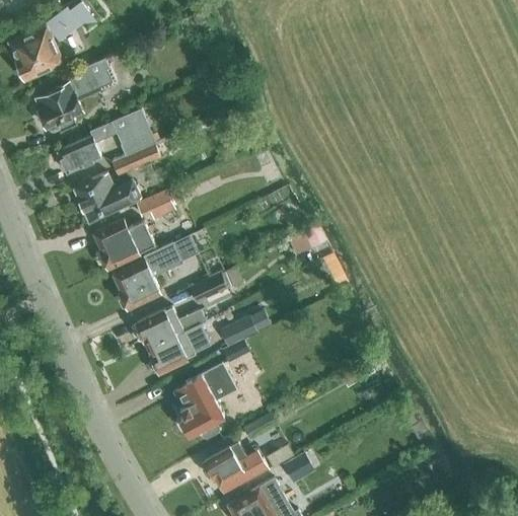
[(95,19),(79,0),(69,8),(65,4),(40,15),(43,22),(44,23),(58,42),(83,21),(95,19)]
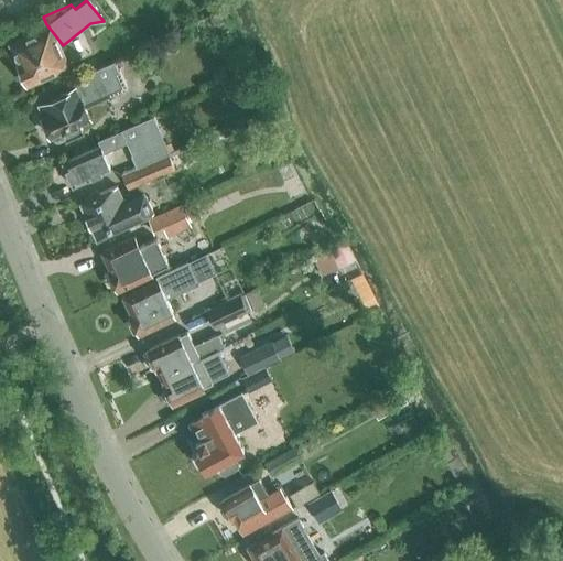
[(208,19),(213,29),(227,22),(223,12),(208,19)]
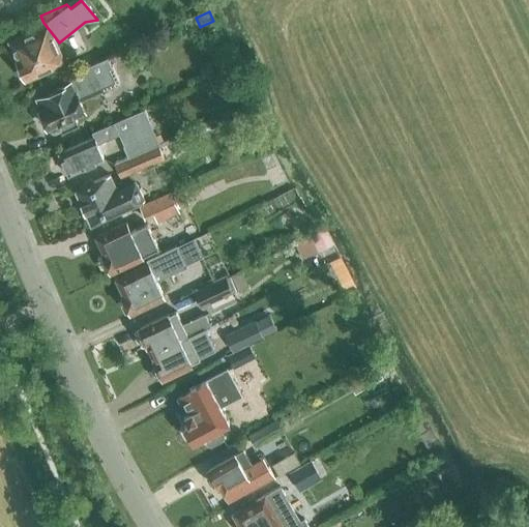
[(25,81),(63,64),(47,27),(9,44),(18,61),(17,61),(25,81)]
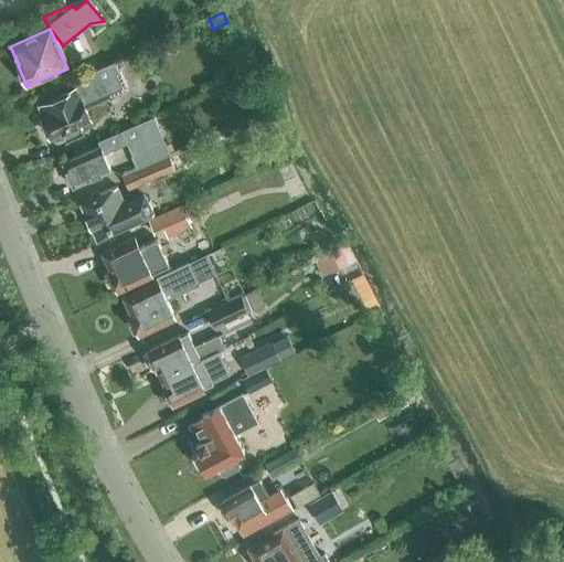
[(82,135),(78,126),(88,120),(84,109),(124,92),(112,64),(71,82),(75,89),(62,95),(62,97),(38,109),(41,118),(42,122),(41,125),(45,134),(49,135),(50,138),(60,134),(64,142),(82,135)]
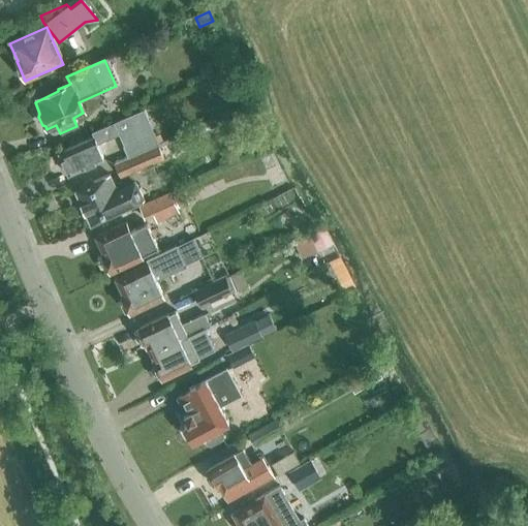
[(126,158),(157,145),(148,124),(143,112),(114,125),(91,134),(93,140),(58,154),(60,159),(67,176),(102,161),(96,146),(118,137),(123,147),(122,148),(126,158)]
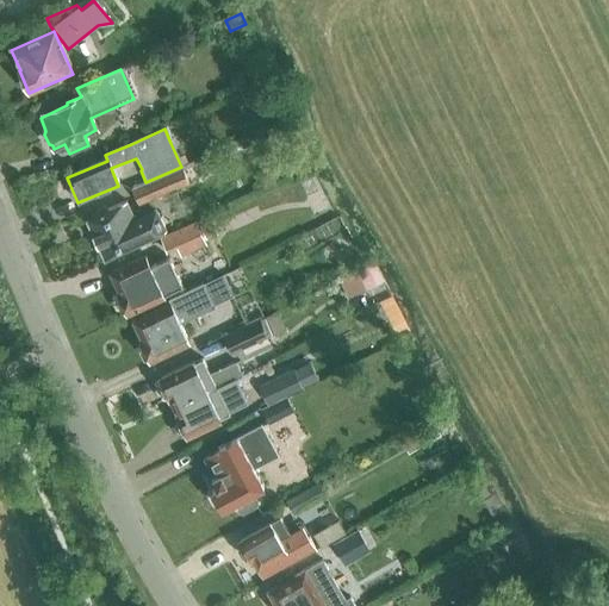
[(181,167),(145,182),(147,183),(131,191),(140,207),(187,186),(180,169),(182,168),(181,167)]
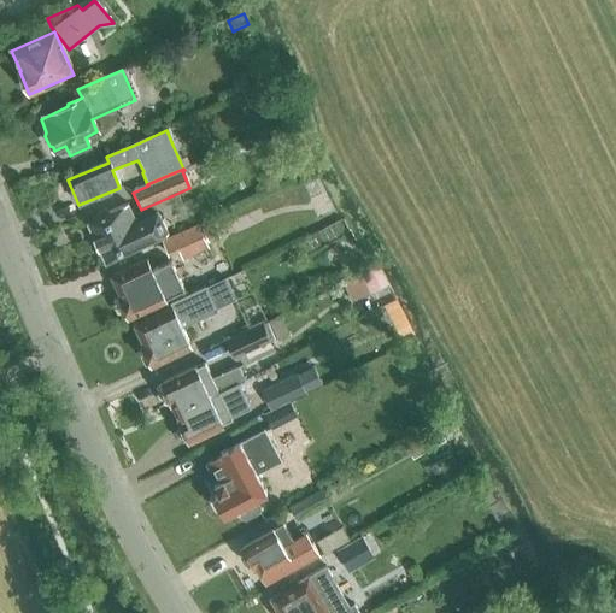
[(136,227),(129,210),(127,205),(87,223),(105,263),(145,245),(166,235),(158,217),(136,227)]
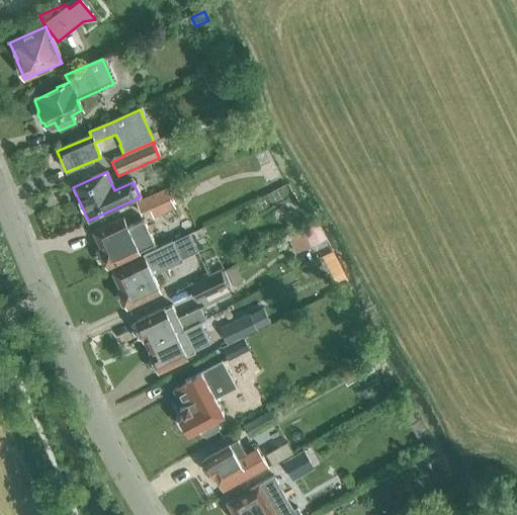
[(153,220),(174,210),(165,189),(135,203),(141,217),(150,212),(153,220)]
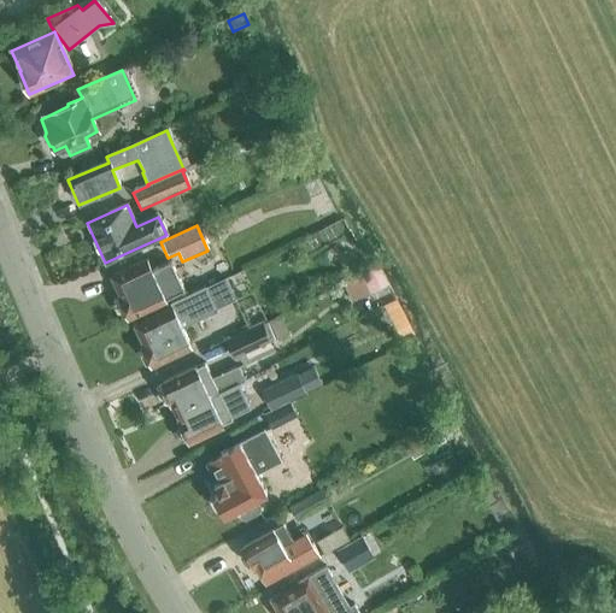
[(201,231),(207,245),(221,240),(213,225),(201,231)]
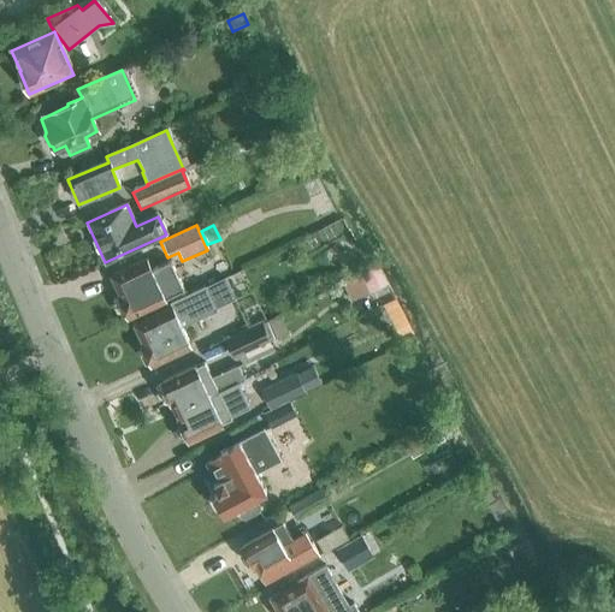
[(151,271),(146,260),(111,277),(120,296),(119,297),(120,299),(119,299),(117,304),(117,306),(120,313),(128,315),(129,316),(183,291),(169,262),(151,271)]
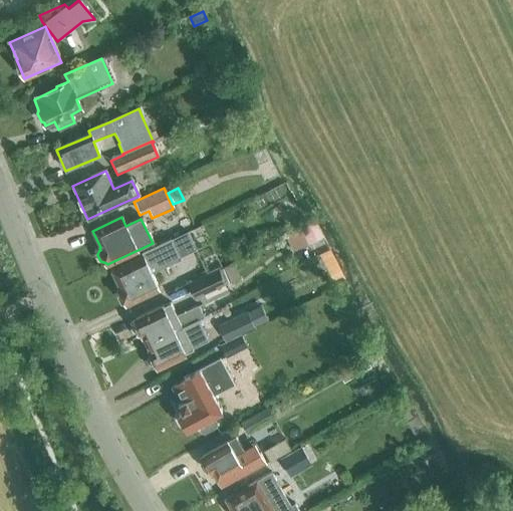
[(202,224),(190,229),(198,246),(209,241),(202,224)]
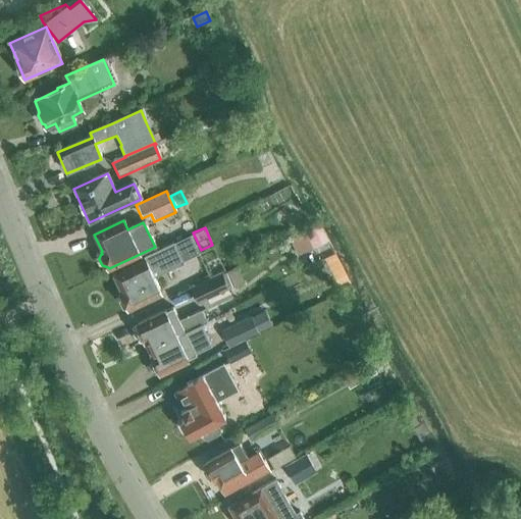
[(293,239),(301,255),(312,250),(304,234),(293,239)]
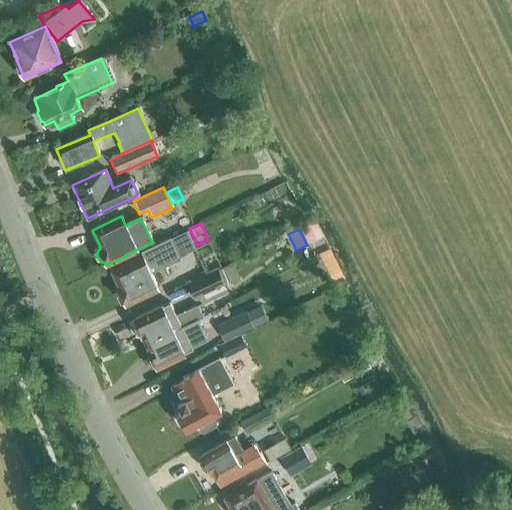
[(125,304),(157,289),(150,273),(179,259),(170,238),(140,252),(142,257),(111,271),(119,287),(118,287),(125,304)]
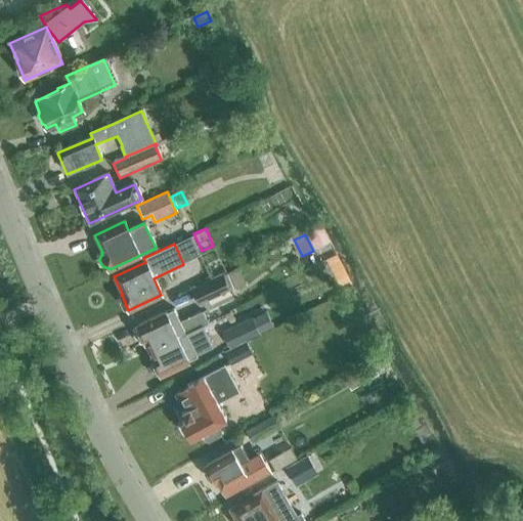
[(198,306),(229,291),(229,290),(245,285),(236,267),(177,296),(184,310),(197,305),(198,306)]
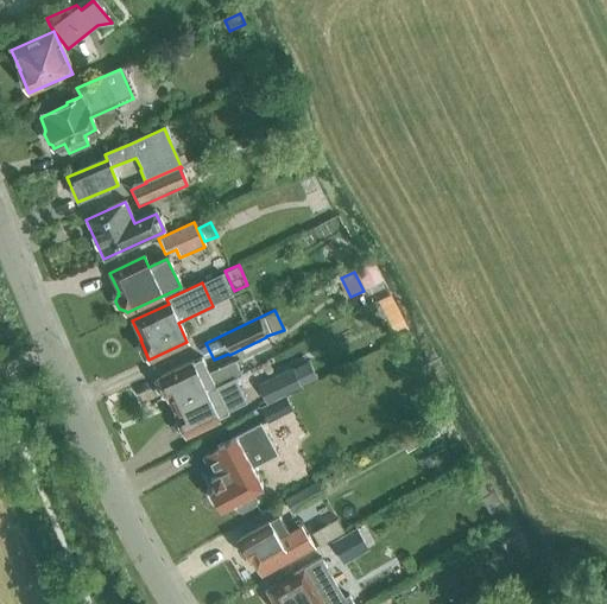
[(214,387),(239,374),(233,363),(208,375),(201,360),(193,363),(191,362),(158,379),(159,381),(158,382),(157,387),(160,394),(165,395),(166,395),(168,399),(169,398),(172,406),(214,387)]
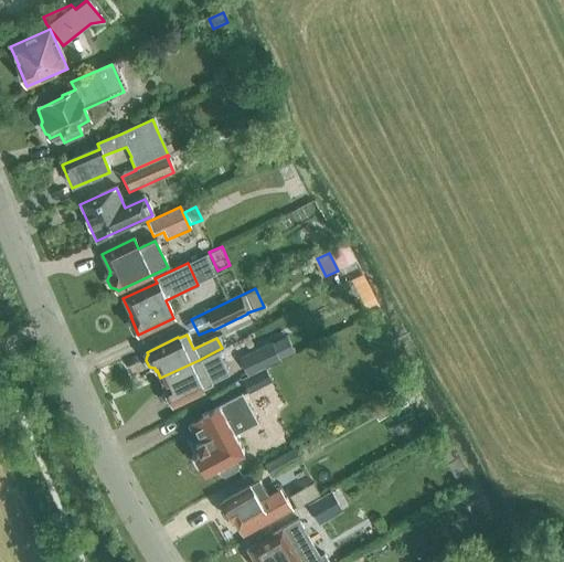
[(199,360),(160,378),(165,385),(163,386),(165,389),(163,389),(163,390),(161,394),(165,401),(169,402),(170,402),(171,404),(211,386),(210,383),(226,375),(222,364),(216,353),(223,351),(222,348),(199,360)]
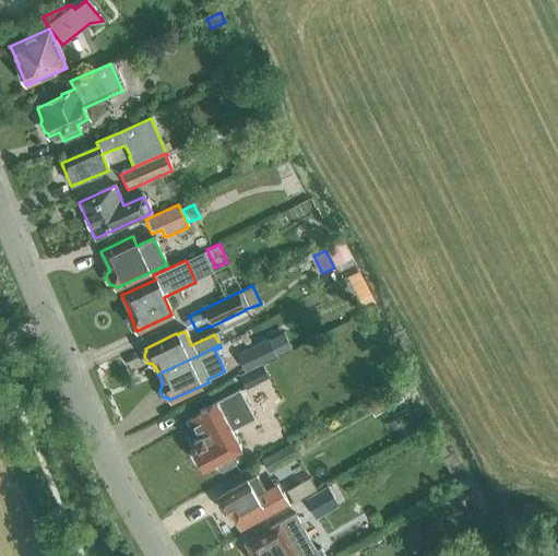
[(241,376),(270,362),(263,346),(234,361),(241,376)]
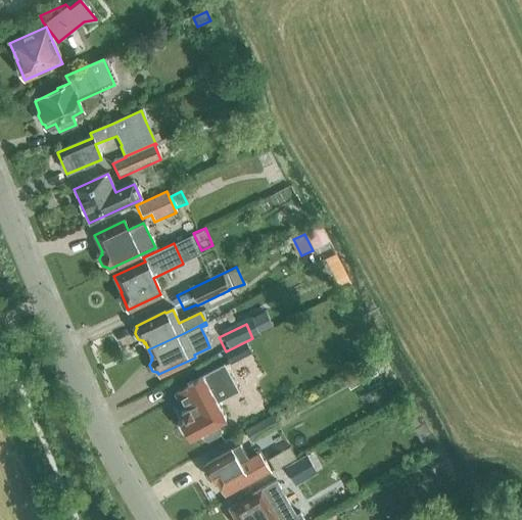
[(229,366),(250,355),(245,343),(223,355),(229,366)]
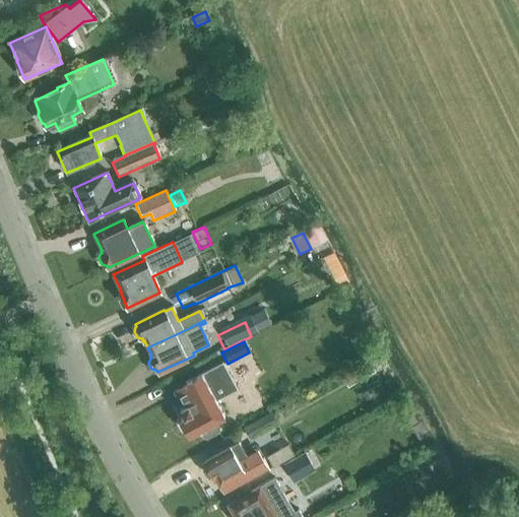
[(354,368),(362,380),(375,373),(368,360),(354,368)]
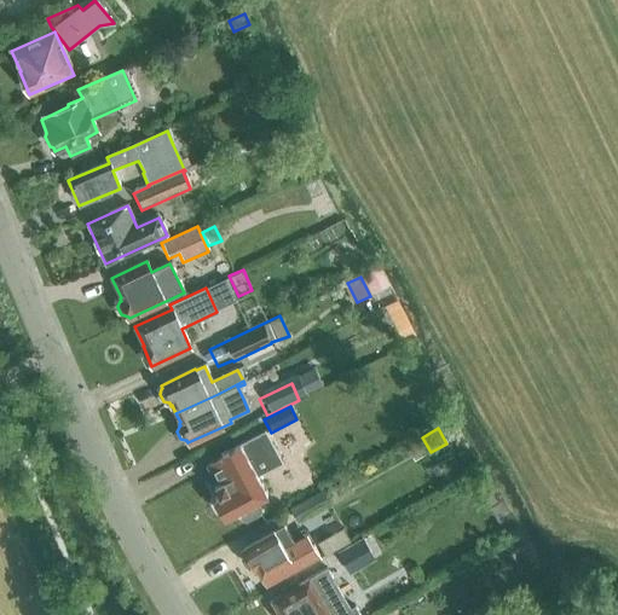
[(282,463),(265,431),(240,445),(220,454),(221,457),(206,466),(215,485),(214,486),(219,495),(214,498),(215,500),(213,505),(218,515),(218,514),(224,515),(225,517),(236,511),(241,520),(244,521),(259,514),(260,510),(255,500),(266,495),(256,476),(282,463)]
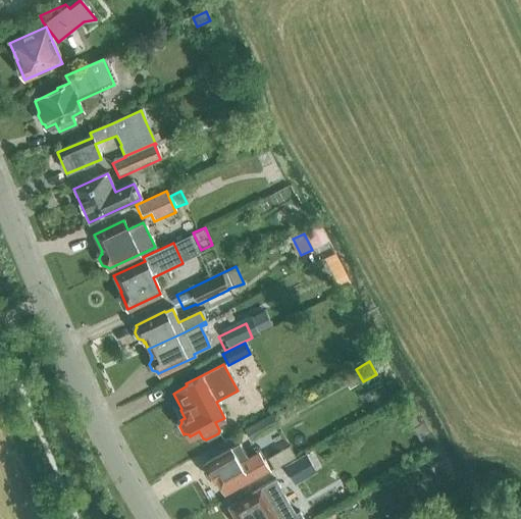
[(248,443),(277,427),(271,417),(243,432),(248,443)]
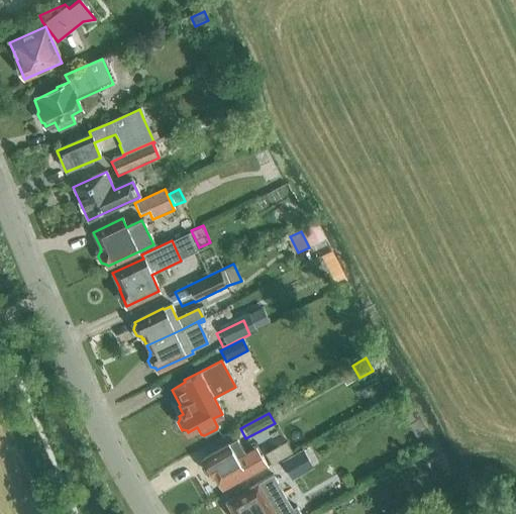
[(244,454),(236,440),(202,459),(203,463),(201,468),(205,474),(209,475),(210,475),(211,477),(214,475),(218,482),(222,489),(236,481),(237,483),(260,471),(266,467),(261,457),(255,447),(244,454)]
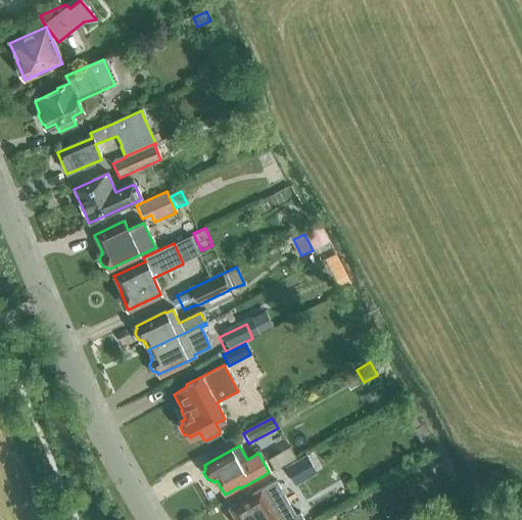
[(267,460),(274,472),(283,466),(276,455),(267,460)]
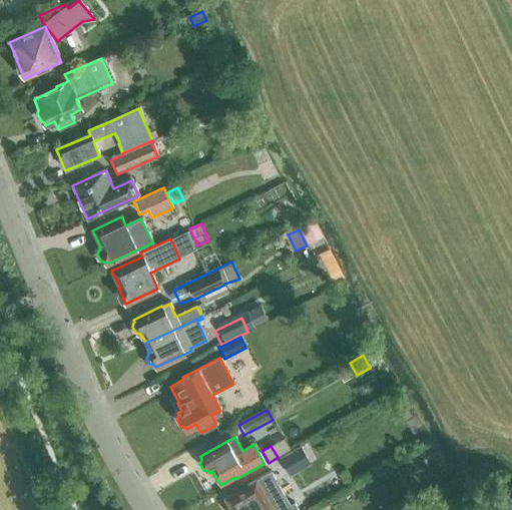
[(270,467),(274,474),(285,468),(281,460),(270,467)]
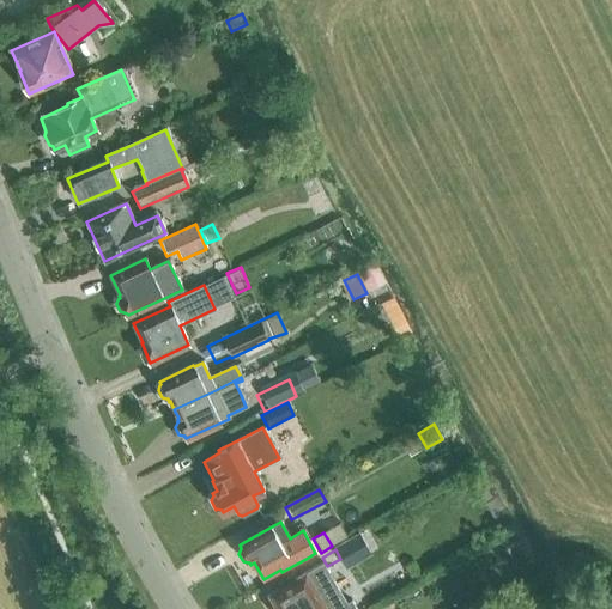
[(339,608),(346,604),(323,565),(270,596),(277,608),(339,608)]
